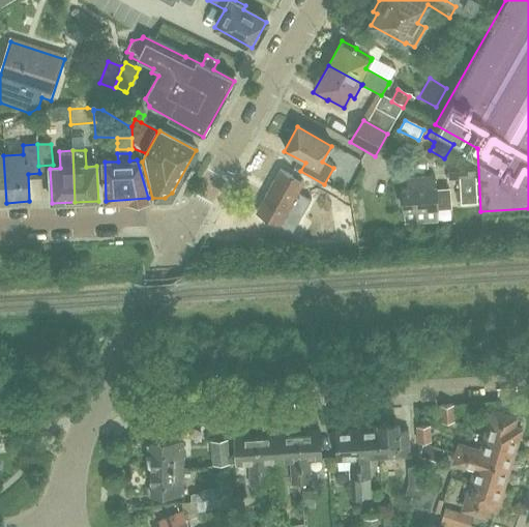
[(476,204),(474,160),(448,162),(449,179),(459,178),(460,205),(476,204)]
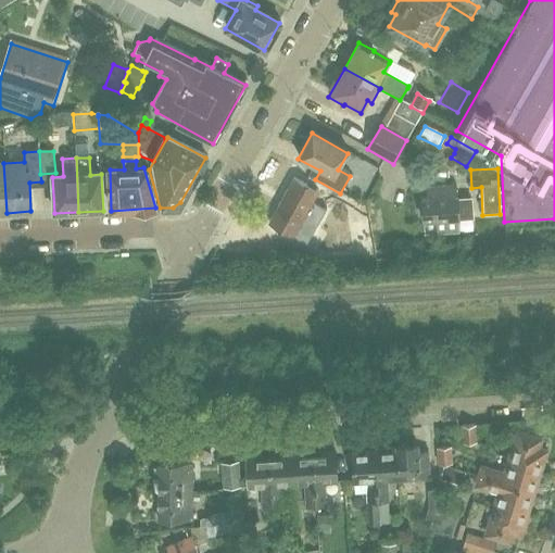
[(268,224),(305,246),(325,211),(312,204),(317,193),(293,180),(268,224)]
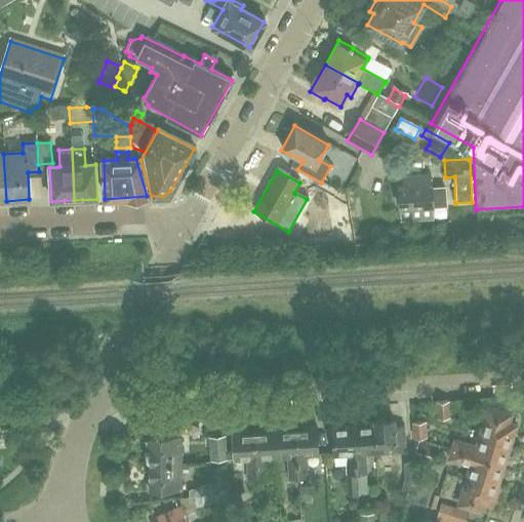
[(399,209),(432,207),(445,207),(444,189),(431,190),(431,187),(430,188),(429,176),(403,178),(404,189),(398,189),(399,209)]
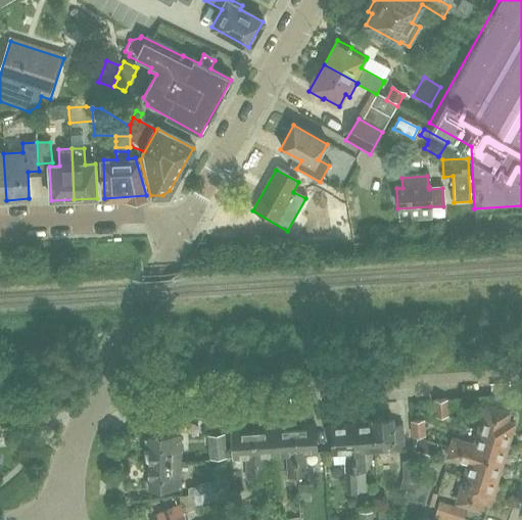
[(337,195),(328,190),(324,198),(333,203),(337,195)]
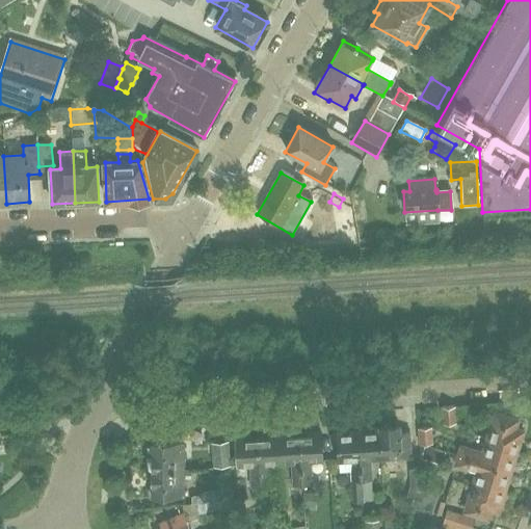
[(457,424),(457,410),(445,410),(442,410),(442,425),(457,424)]
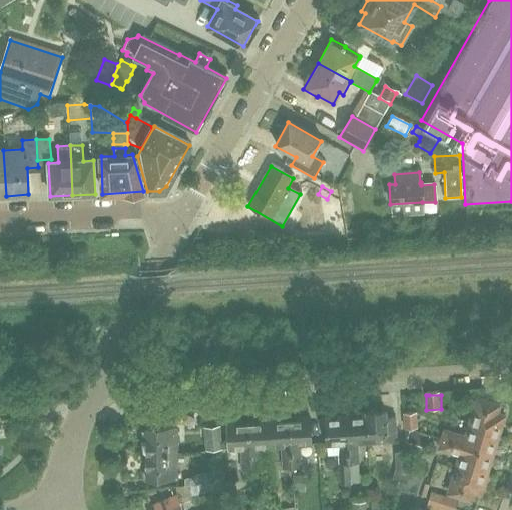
[(468,430),(497,438),(503,418),(496,416),(498,407),(477,400),(468,430)]
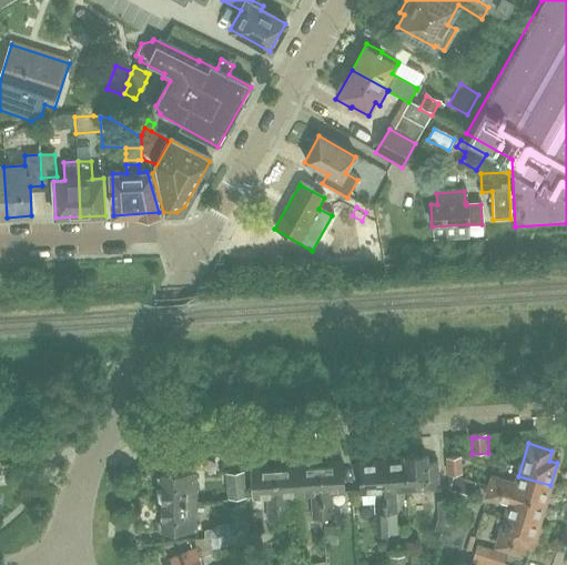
[(404,458),(406,493),(438,491),(437,463),(427,463),(427,457),(404,458)]
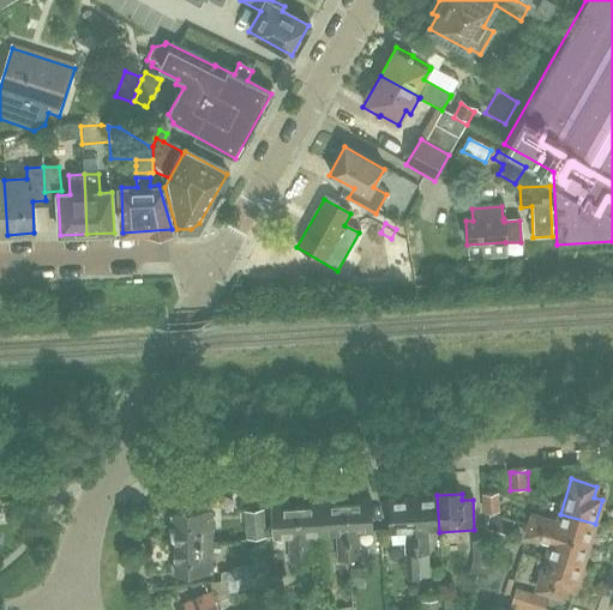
[(499,513),(498,494),(481,496),(484,515),(499,513)]
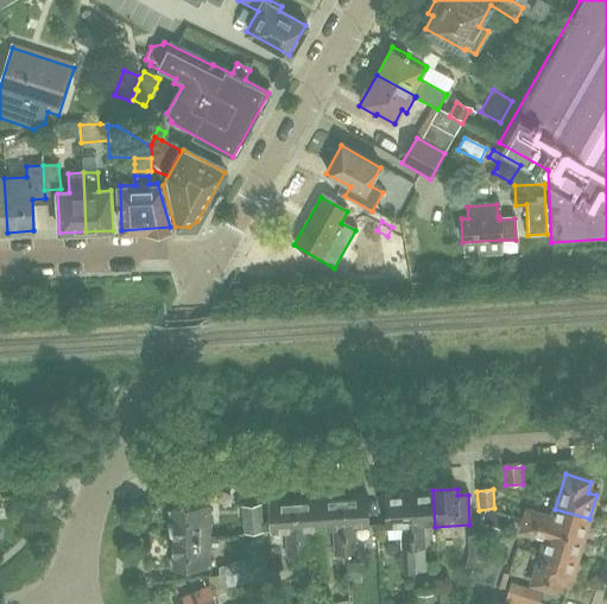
[(424,528),(435,527),(432,490),(432,491),(410,493),(413,550),(425,548),(424,528)]
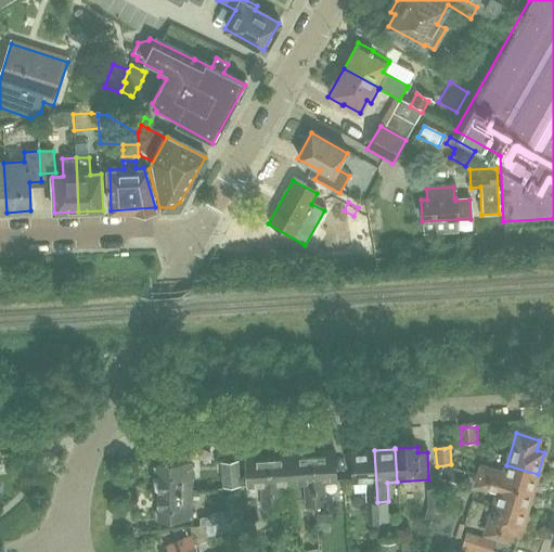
[(377,502),(374,450),(351,451),(353,495),(365,493),(368,524),(378,523),(377,502)]
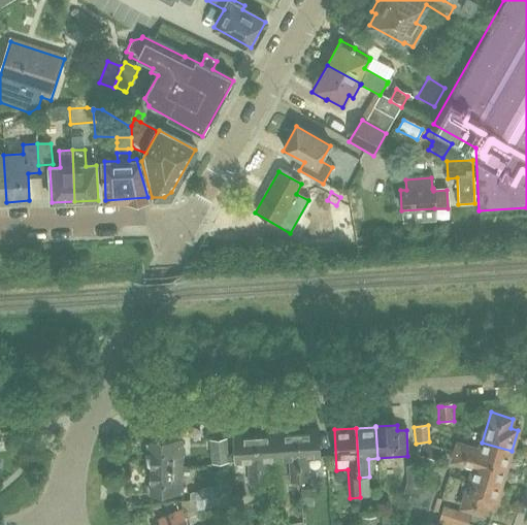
[(296,431),(299,483),(309,482),(308,460),(320,460),(318,430),(296,431)]
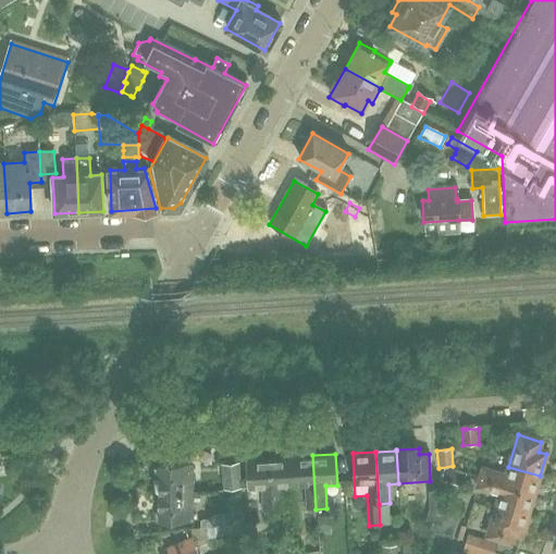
[(306,509),(316,509),(312,455),(292,457),(294,488),(305,487),(306,509)]
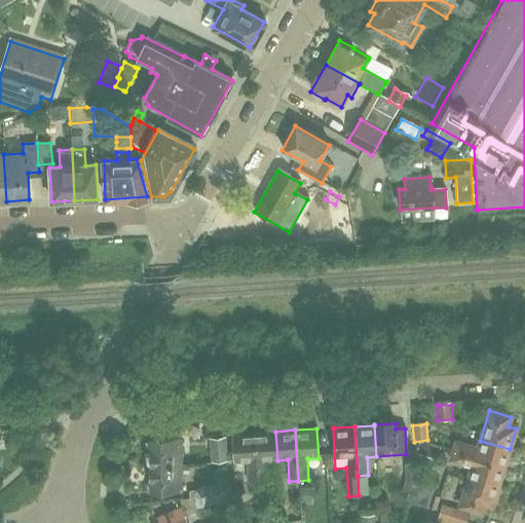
[(265,461),(277,460),(275,432),(255,433),(258,483),(266,483),(265,461)]
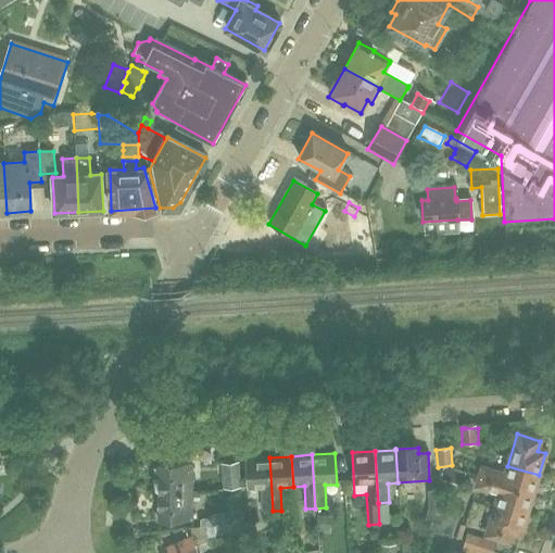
[(262,512),(273,511),(269,457),(247,459),(248,489),(261,489),(262,512)]
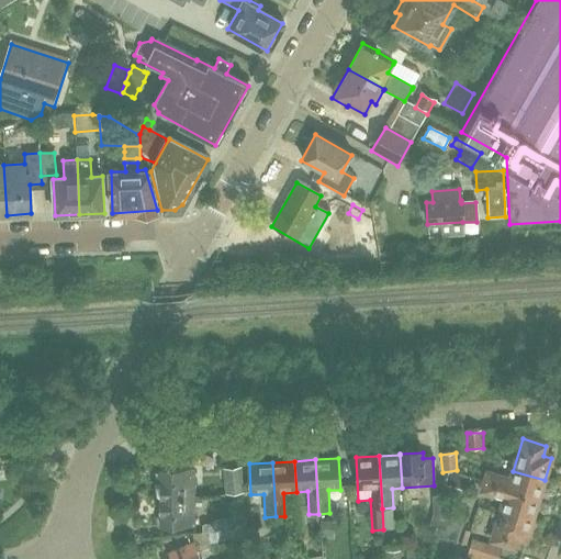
[(224,495),(240,494),(238,468),(221,470),(224,495)]
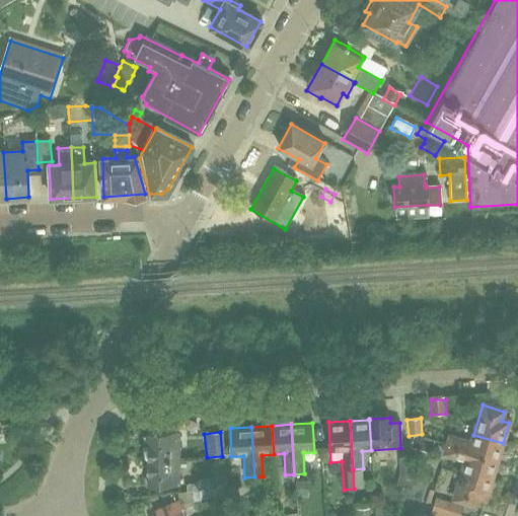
[(147,460),(179,460),(178,433),(147,434),(147,460)]
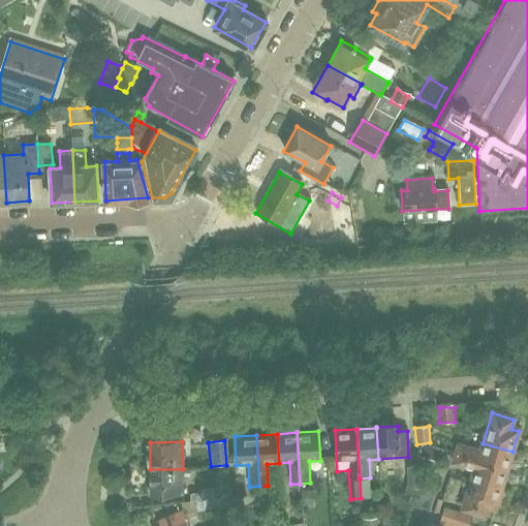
[(507,471),(513,452),(483,443),(480,453),(458,445),(456,455),(507,471)]
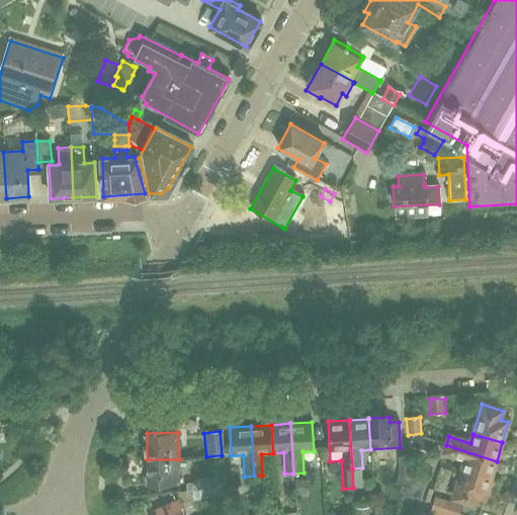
[(491,481),(497,461),(446,445),(443,454),(464,461),(461,471),(491,481)]
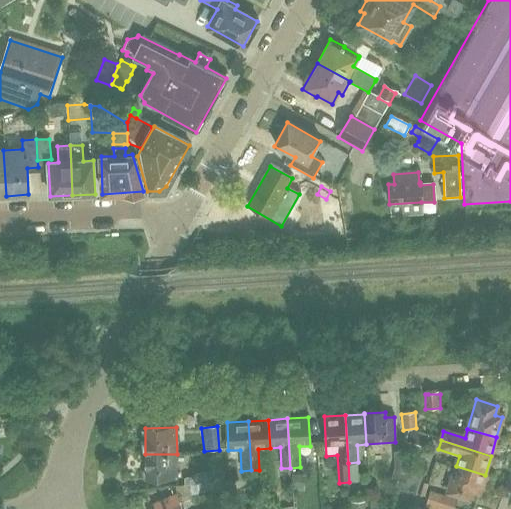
[(408,459),(405,452),(401,452),(393,453),(394,468),(393,470),(391,479),(397,481),(405,484),(410,468),(410,467),(408,459)]
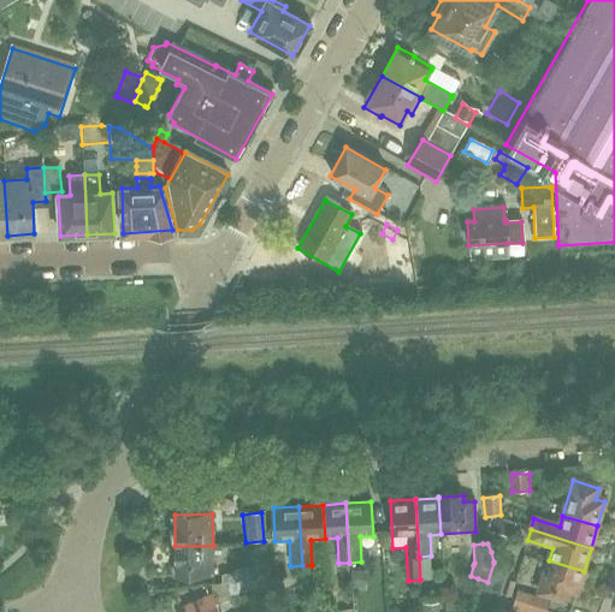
[(213,546),(175,546),(175,578),(213,577),(213,546)]
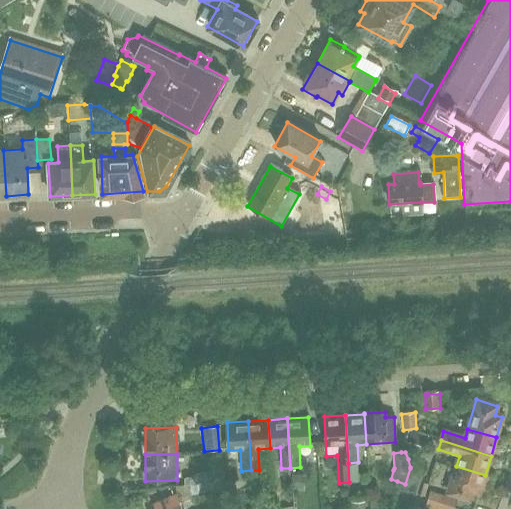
[(479,494),(485,475),(456,466),(447,494),(468,501),(471,492),(479,494)]
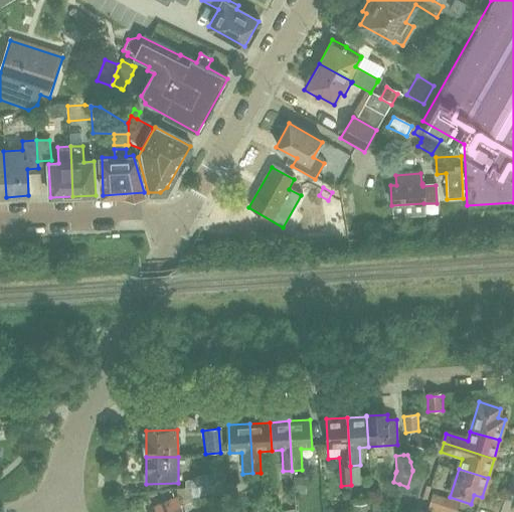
[(407,487),(399,484),(397,492),(410,497),(417,499),(425,475),(424,475),(412,471),(407,487)]
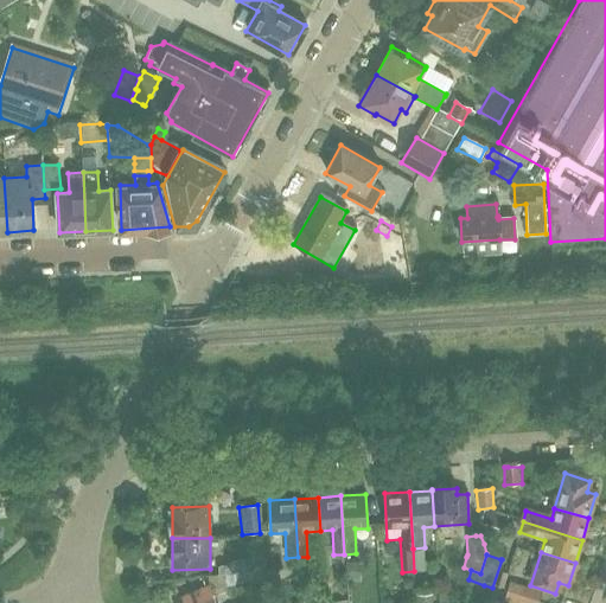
[(233,564),(235,575),(262,570),(261,559),(233,564)]
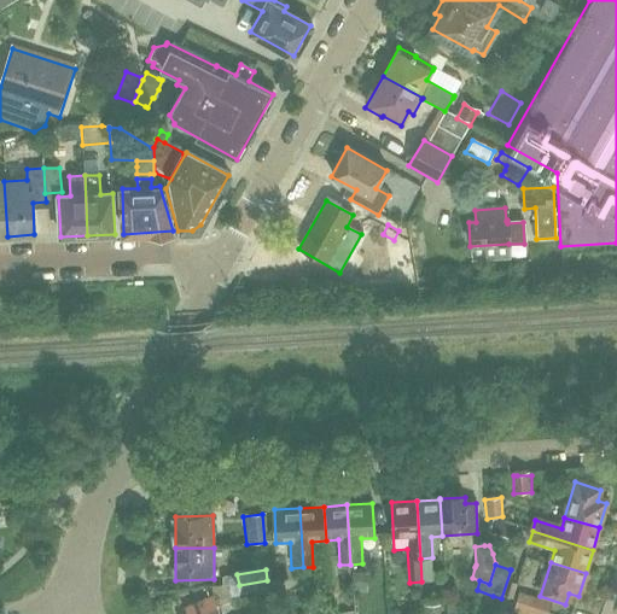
[(366,595),(365,576),(351,576),(351,596),(366,595)]
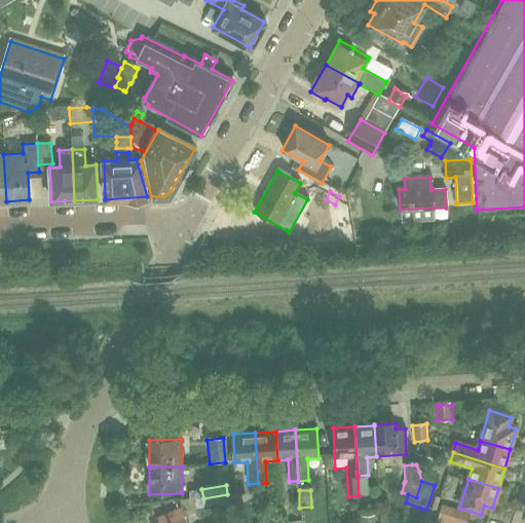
[(463,513),(441,507),(437,522),(466,522),(469,515),(463,513)]
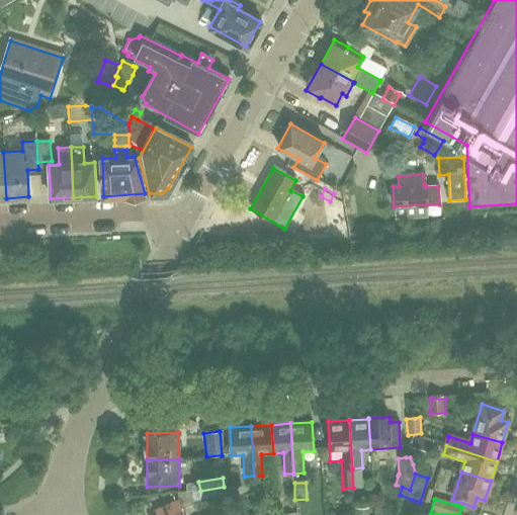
[(182,514),(177,502),(155,511),(156,514),(182,514)]
